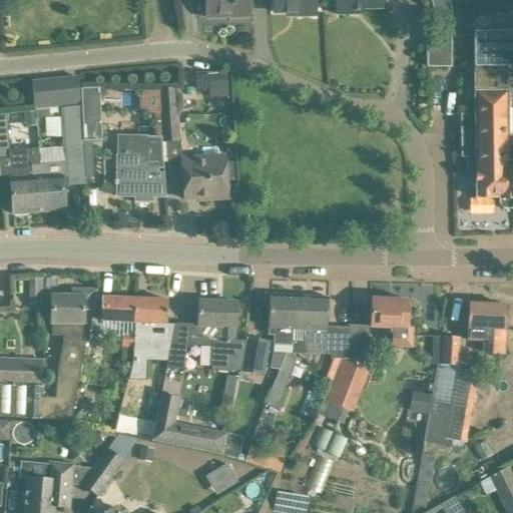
[(249,16),(248,0),(205,0),(206,17),(220,16),(219,13),(230,13),(230,16),(249,16)]
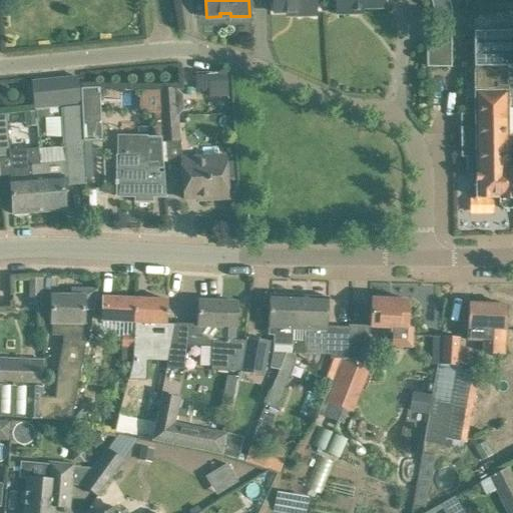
[(316,14),(315,0),(273,0),(274,12),(295,12),(295,15),(316,14)]
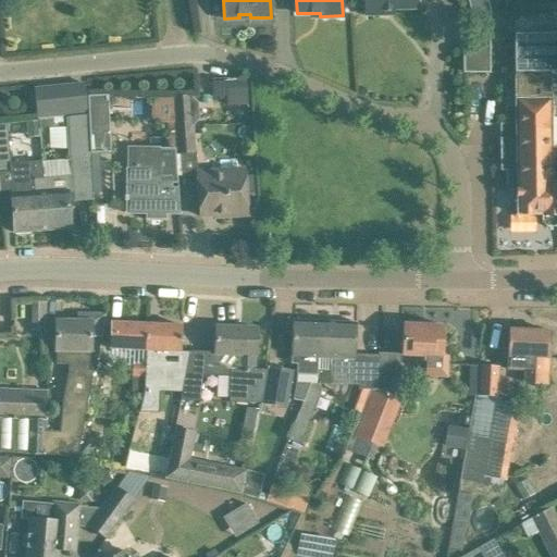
[(415,9),(413,0),(364,0),(364,15),(382,14),(382,9),(415,9)]
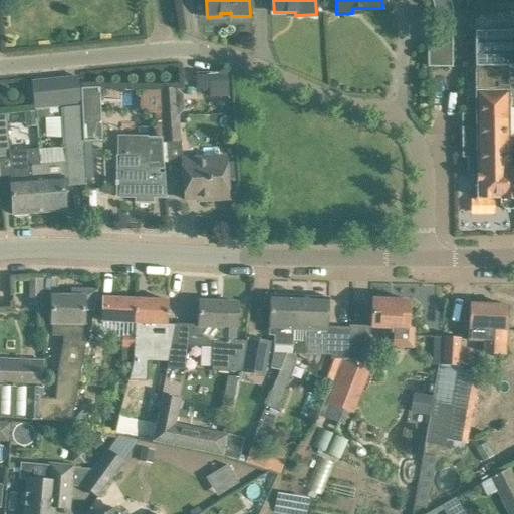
[(513,31),(475,32),(475,65),(476,67),(513,66),(513,31)]
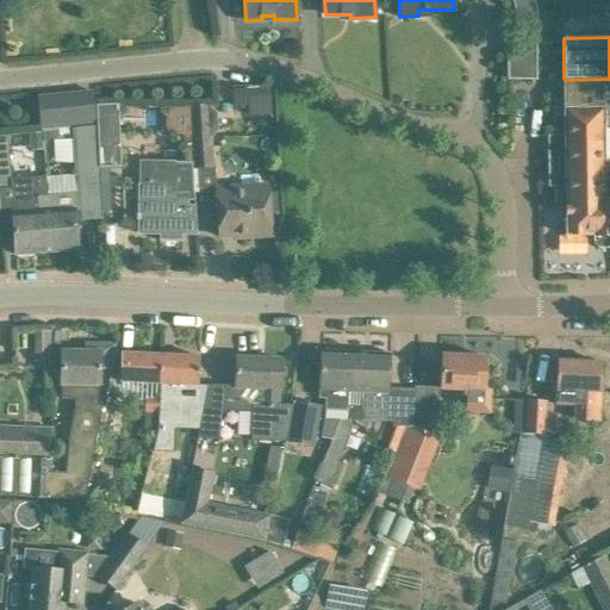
[(535,39),(508,39),(508,79),(536,79),(535,39)]
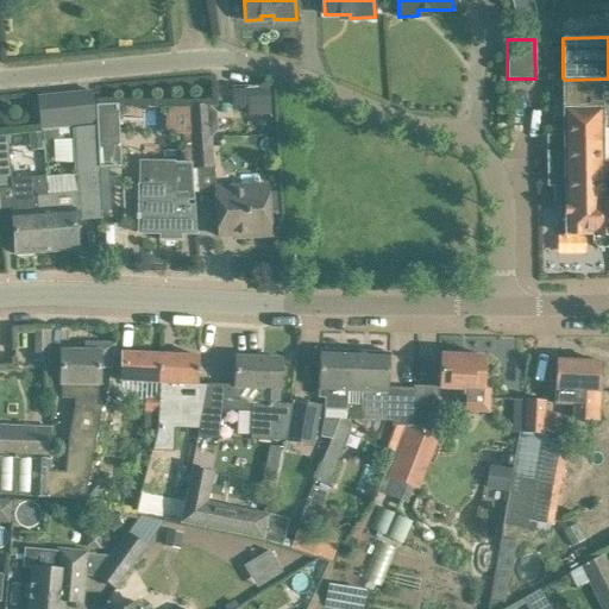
[(552,136),(546,136),(547,186),(553,186),(553,207),(565,207),(565,236),(592,234),(592,243),(592,244),(597,248),(608,248),(608,201),(603,201),(602,129),(608,129),(608,79),(564,80),(552,80),(552,136)]
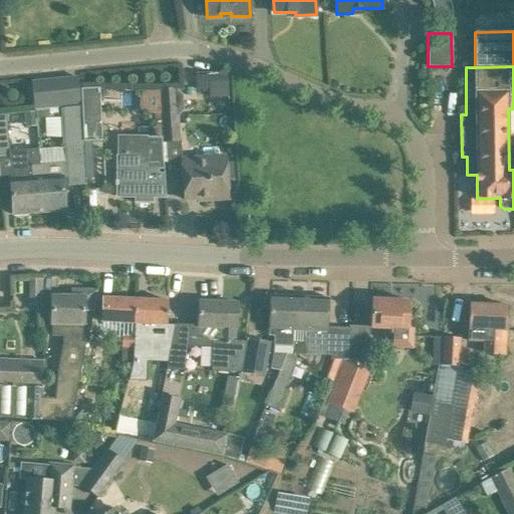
[(207,77),(196,77),(196,92),(208,91),(226,91),(225,76),(207,77)]
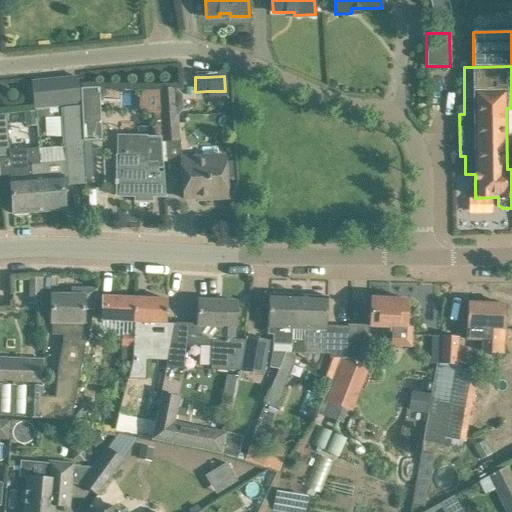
[(77,78),(32,82),(34,102),(35,107),(60,105),(79,103),(79,98),(77,78)]
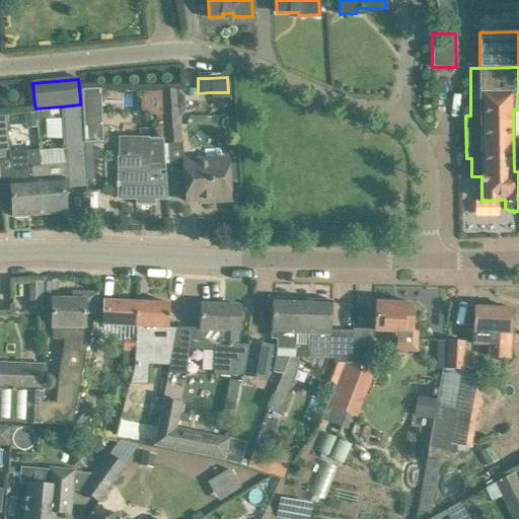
[(100,89),(82,90),(83,104),(84,146),(85,161),(103,160),(100,89)]
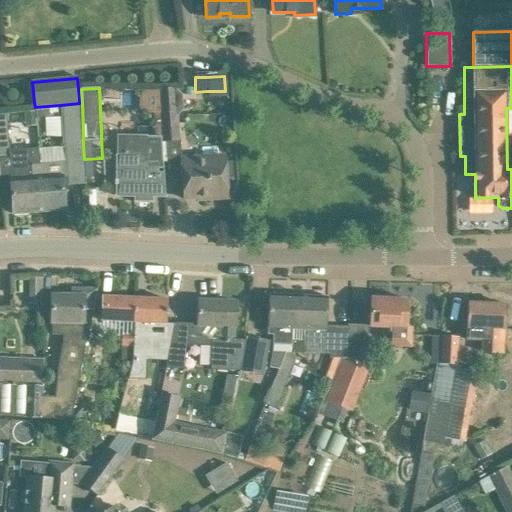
[(174,88),(159,89),(160,109),(162,109),(162,114),(163,140),(178,140),(176,117),(183,110),(182,94),(174,88)]
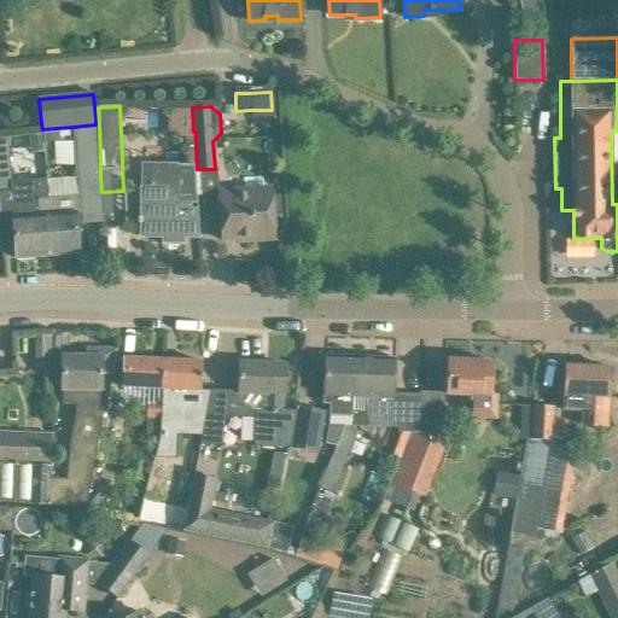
[(175,109),(175,136),(187,136),(188,164),(193,164),(192,109),(175,109)]
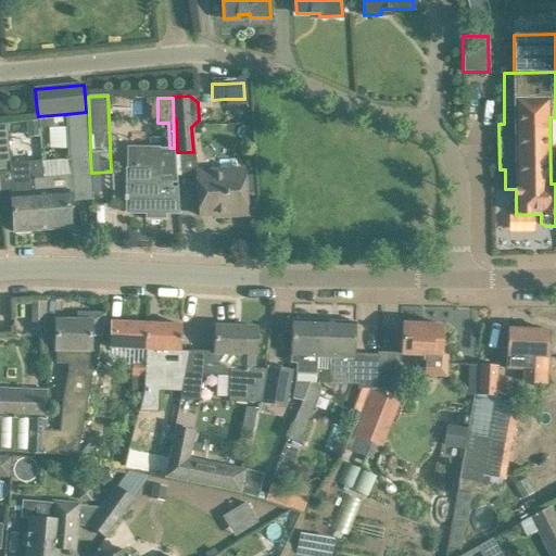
[(86,112),(65,114),(66,158),(71,158),(71,160),(72,191),(92,190),(91,173),(90,156),(89,112),(86,112)]
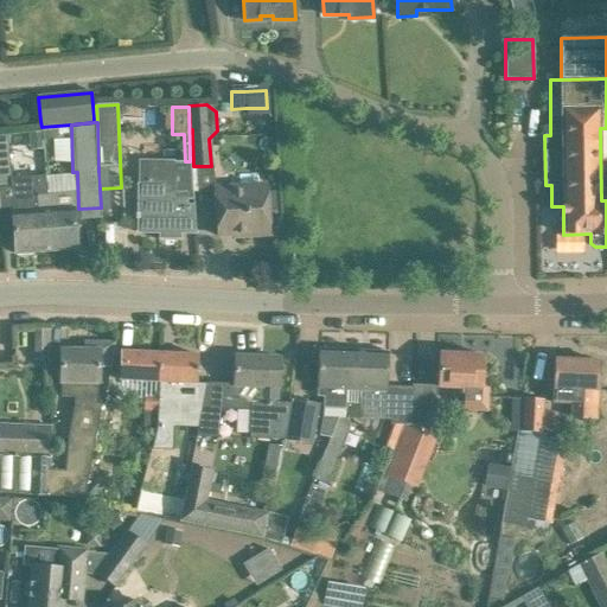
[(8,135),(0,135),(0,187),(11,187),(16,254),(42,251),(37,193),(48,193),(46,176),(46,171),(36,172),(11,173),(10,147),(8,135)]
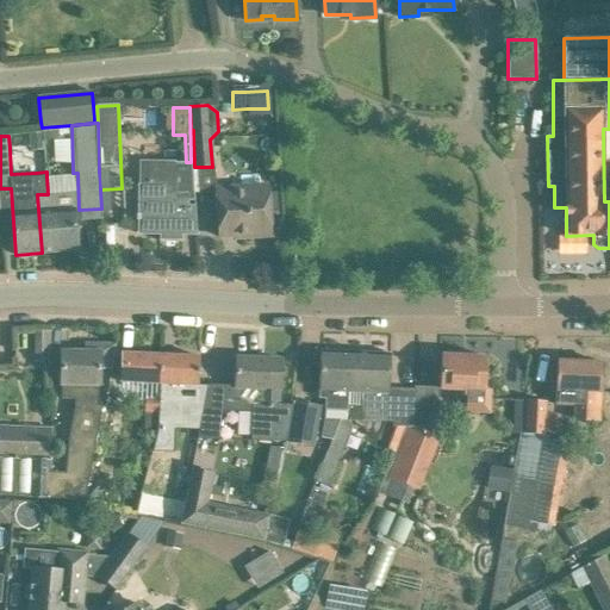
[(136,215),(136,219),(137,219),(137,234),(149,234),(160,234),(160,240),(159,240),(159,241),(182,241),(182,240),(181,240),(181,234),(197,234),(191,162),(186,162),(174,162),(172,162),(147,162),(147,184),(138,184),(138,215),(136,215)]
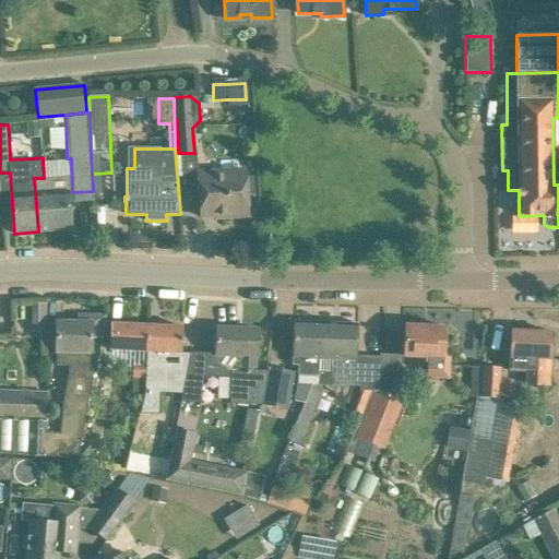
[(44,178),(34,178),(38,232),(70,229),(68,207),(67,192),(72,192),(71,161),(43,162),(44,178)]
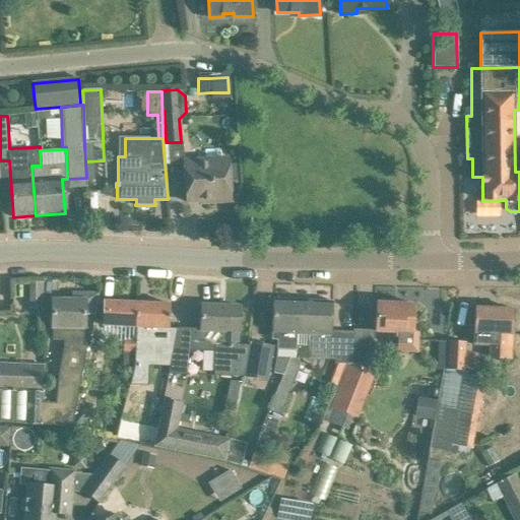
[(231,201),(230,181),(228,158),(184,160),(185,182),(187,202),(199,201),(200,203),(231,201)]
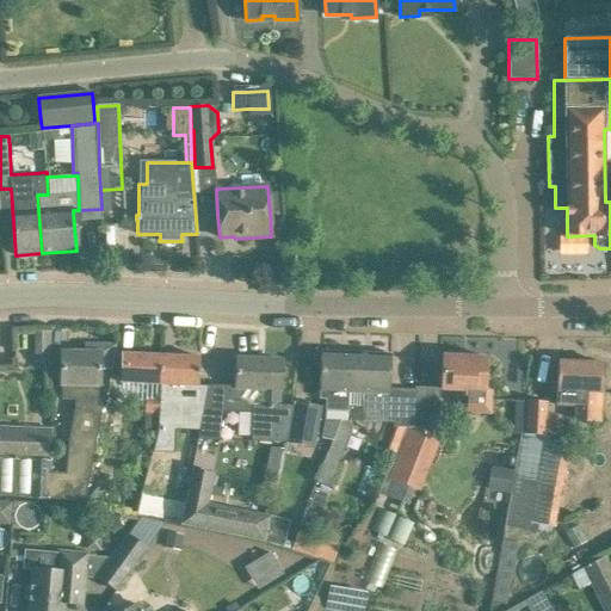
[(111,370),(112,368),(116,344),(84,344),(84,353),(61,352),(61,383),(61,399),(76,400),(69,440),(66,474),(50,471),(49,499),(85,501),(103,407),(98,406),(100,369),(111,370)]
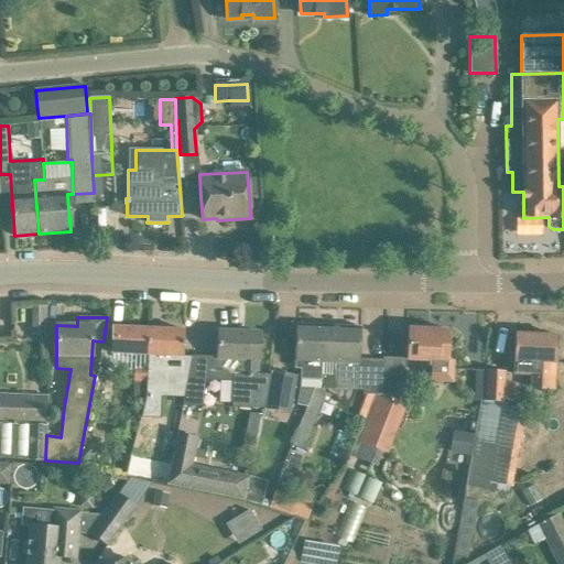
[(295,361),(295,368),(301,369),(301,383),(301,388),(300,388),(296,404),(307,407),(315,388),(322,388),(322,387),(324,325),(296,324),(295,346),(295,361)]
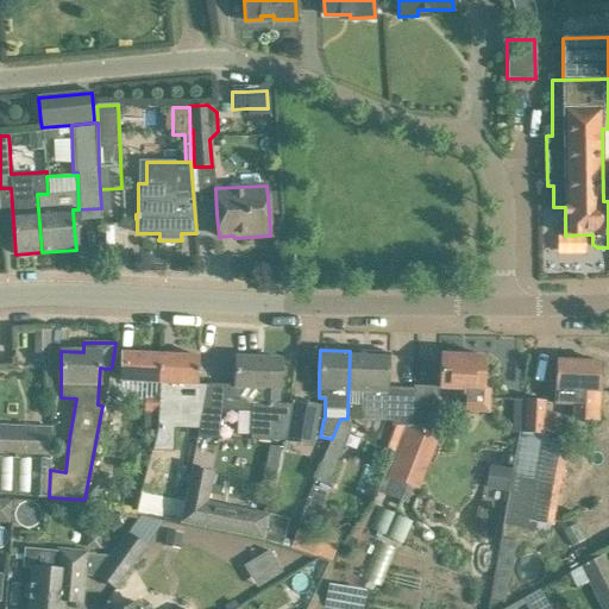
[(412,426),(413,393),(388,391),(389,352),(350,351),(347,418),(391,420),(391,425),(412,426)]
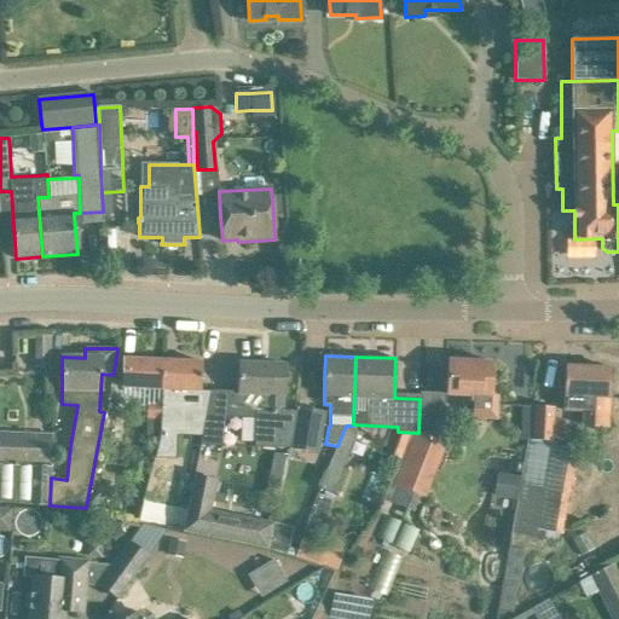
[(123,382),(123,387),(148,388),(162,389),(163,360),(125,358),(123,382)]
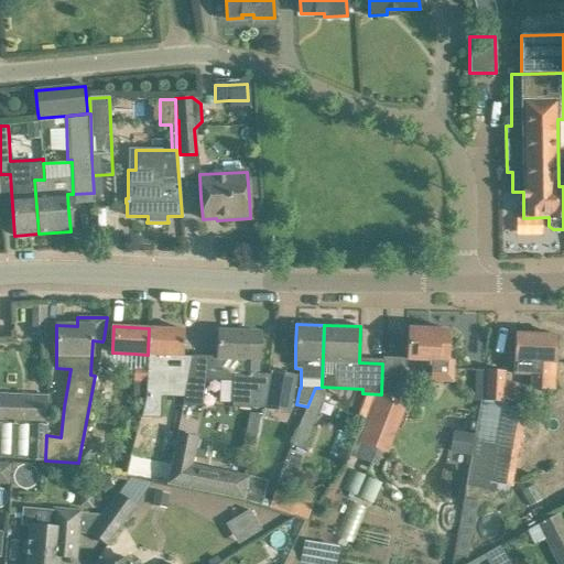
[(145,396),(141,416),(161,418),(162,397),(164,391),(165,391),(166,373),(182,373),(183,356),(183,351),(184,329),(149,328),(148,355),(147,367),(147,382),(145,396)]
